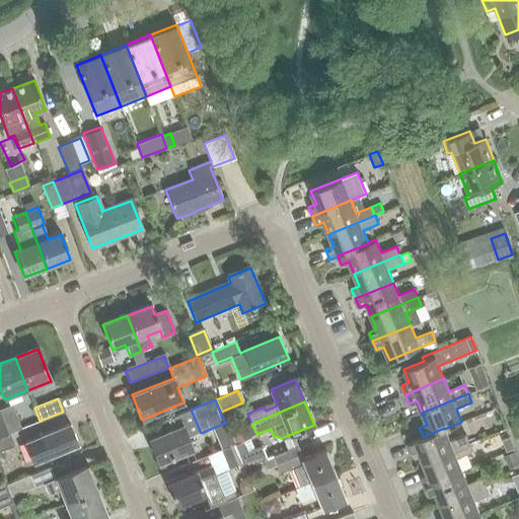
[(11,405),(0,409),(0,415),(7,434),(20,429),(11,405)]
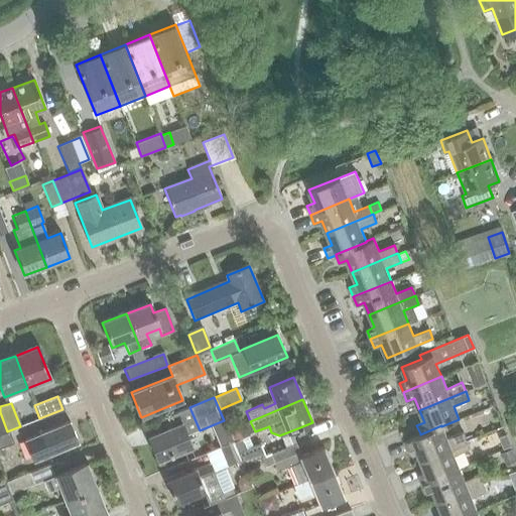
[(70,422),(24,441),(33,461),(78,442),(70,422)]
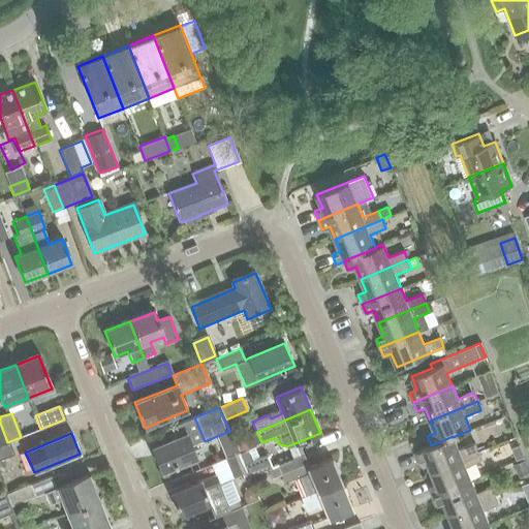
[(161,472),(196,458),(186,433),(151,447),(161,472)]
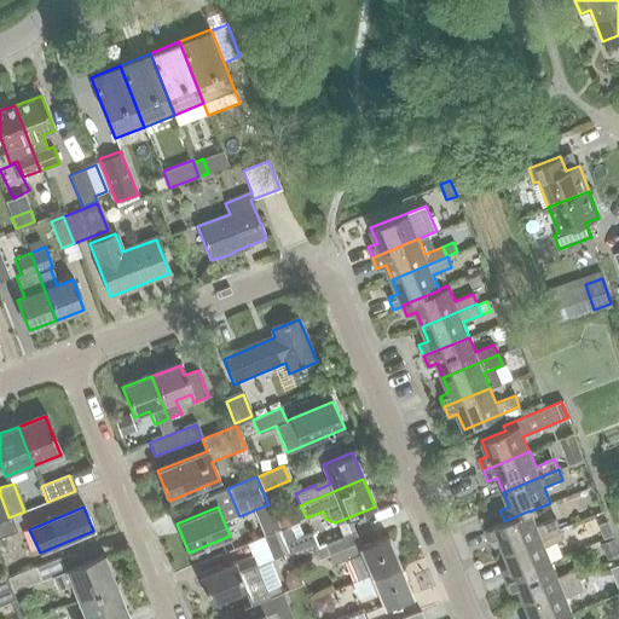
[(299,507),(276,516),(281,530),(300,521),(299,520),(304,519),(299,507)]
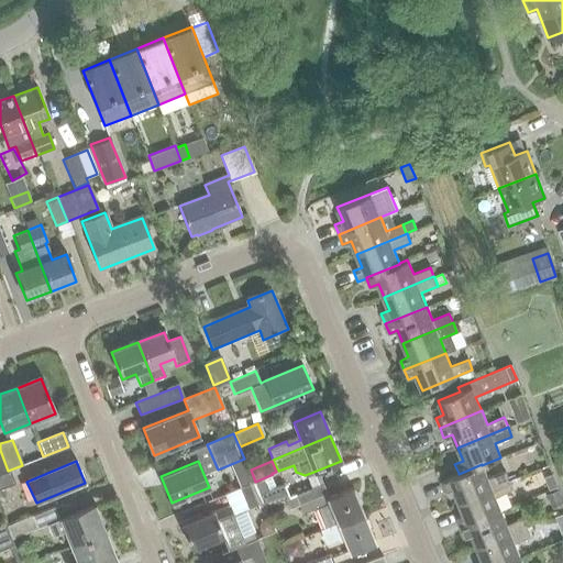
[(457,501),(508,481),(505,471),(487,478),(482,465),(482,464),(459,474),(459,473),(440,481),(444,492),(452,488),(457,501)]
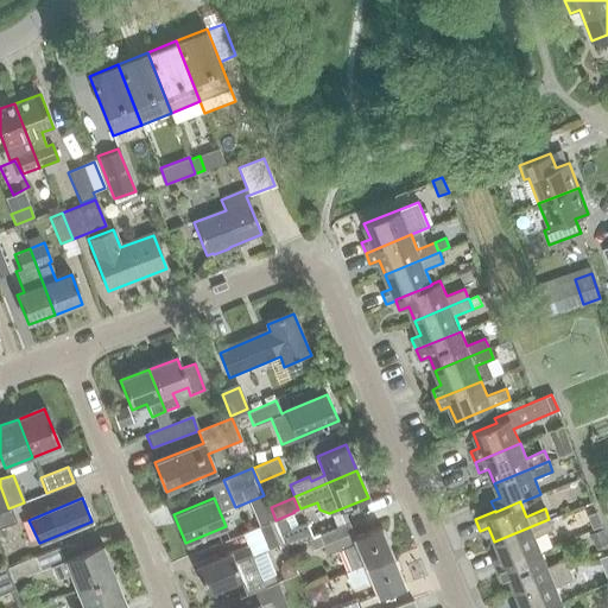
[(10,508),(0,512),(0,527),(16,523),(10,508)]
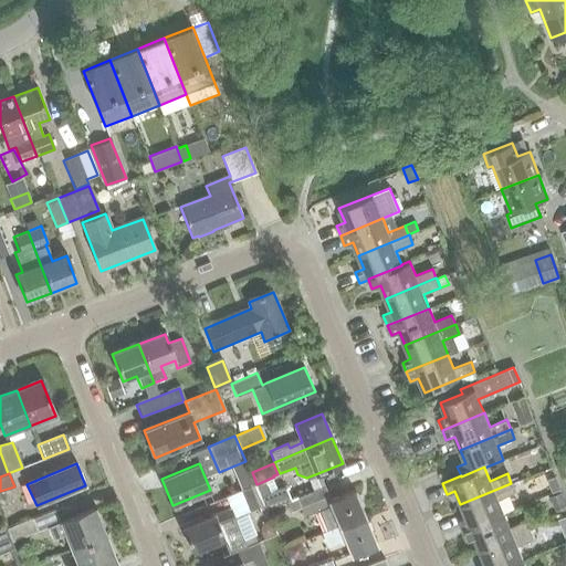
[(559,490),(555,477),(547,480),(552,493),(559,490)]
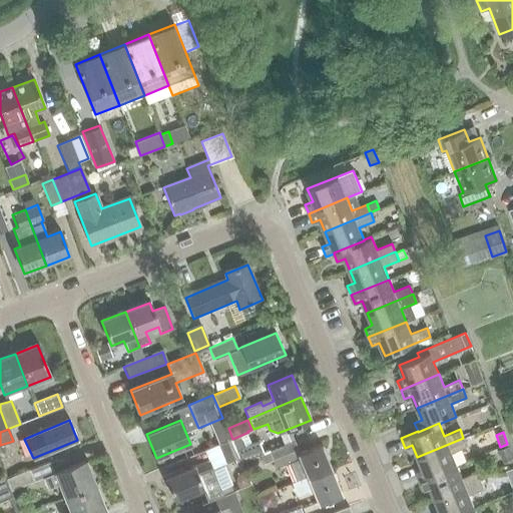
[(230,437),(217,444),(228,469),(242,462),(230,437)]
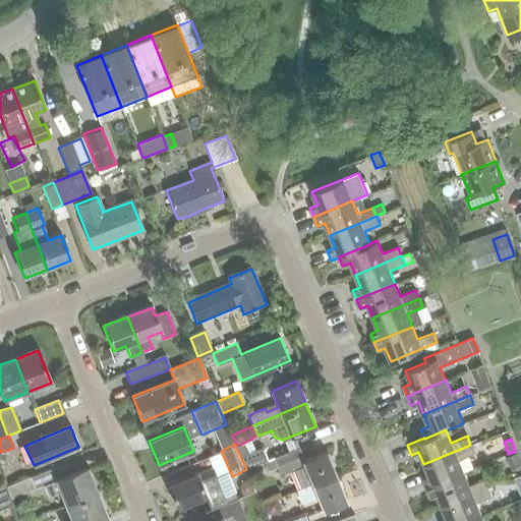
[(421,479),(425,488),(464,472),(459,460),(474,454),(470,445),(423,464),(429,476),(421,479)]
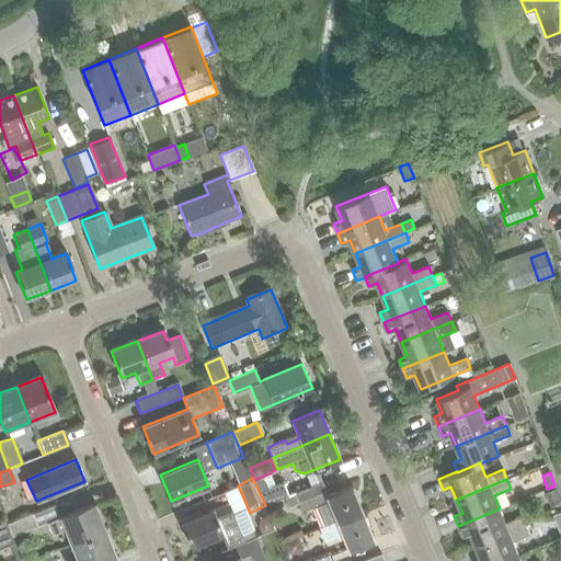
[(316,506),(323,526),(335,521),(336,524),(364,513),(352,484),(327,495),(321,481),(294,493),(301,513),(316,506)]
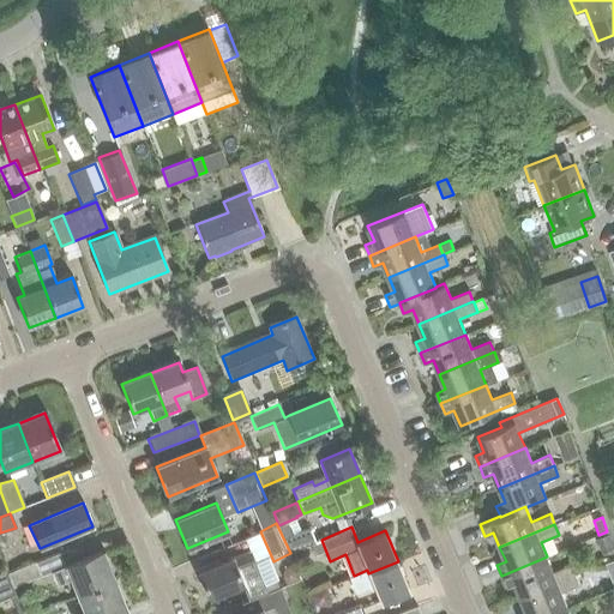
[(308,528),(284,539),(290,553),(314,542),(308,528)]
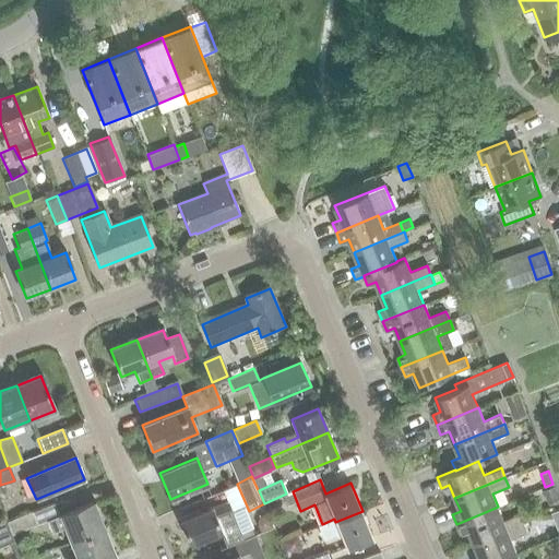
[(558,500),(558,499),(555,487),(543,491),(548,504),(558,500)]
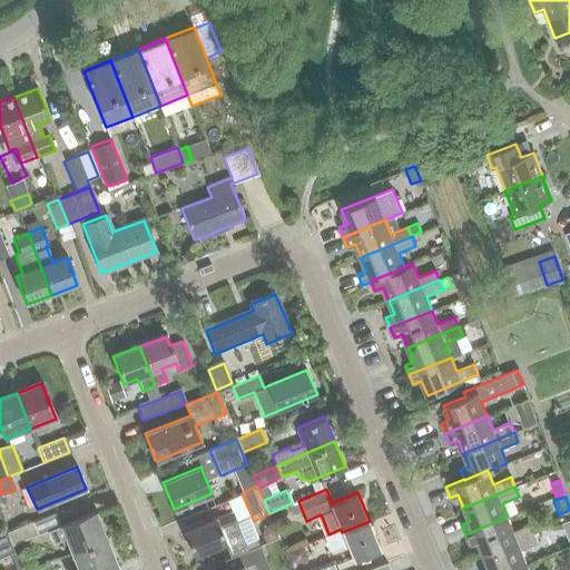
[(293,517),(303,513),(298,502),(275,511),(278,518),(291,512),(293,517)]
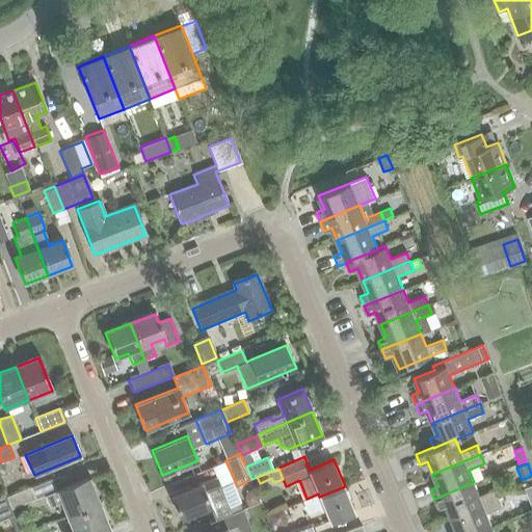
[(61,504),(67,517),(100,504),(89,478),(44,498),(49,509),(61,504)]
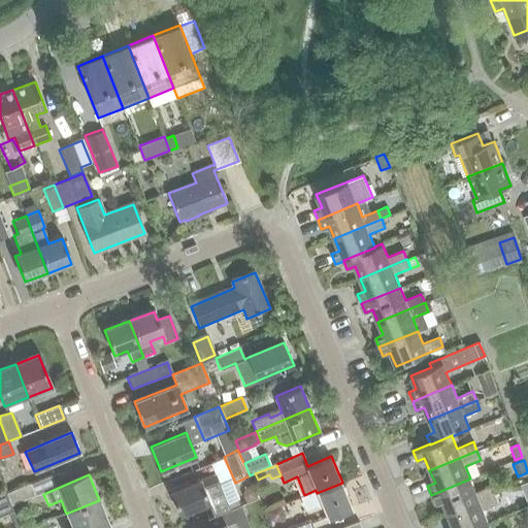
[(5,493),(10,505),(55,488),(50,475),(5,493)]
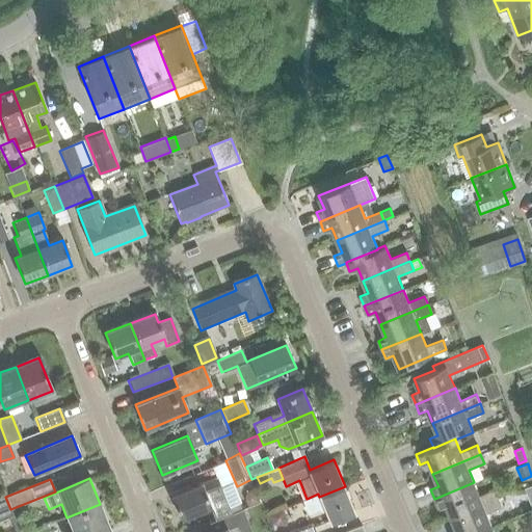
[(181,521),(211,508),(216,519),(231,513),(229,507),(216,479),(201,485),(201,484),(171,496),(181,521)]
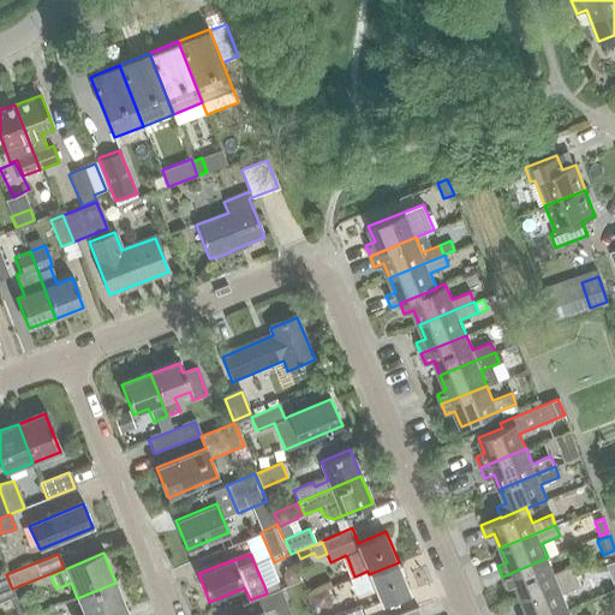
[(521,598),(577,575),(572,566),(554,573),(548,557),(502,577),(506,587),(515,584),(521,598)]
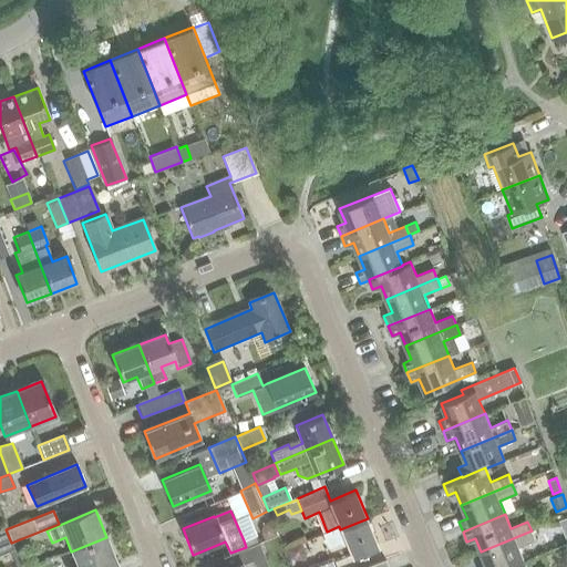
[(322,534),(327,544),(329,550),(347,544),(352,556),(379,545),(368,518),(340,529),(339,526),(327,532),(322,534)]
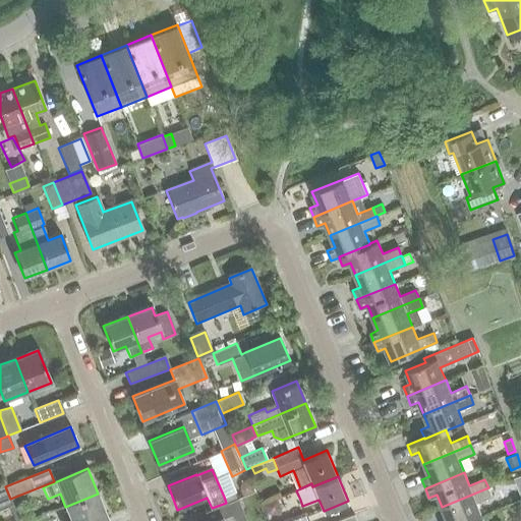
[(242,496),(253,490),(248,480),(241,482),(239,489),(242,496)]
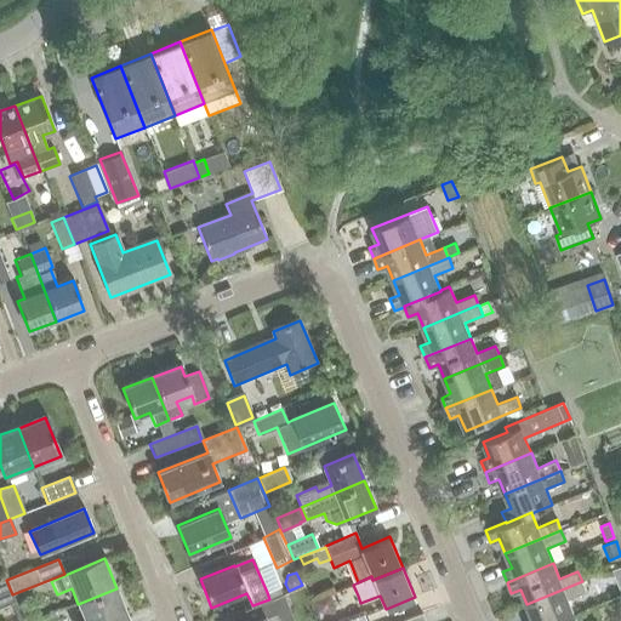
[(0,608),(15,602),(5,577),(0,579),(0,608)]
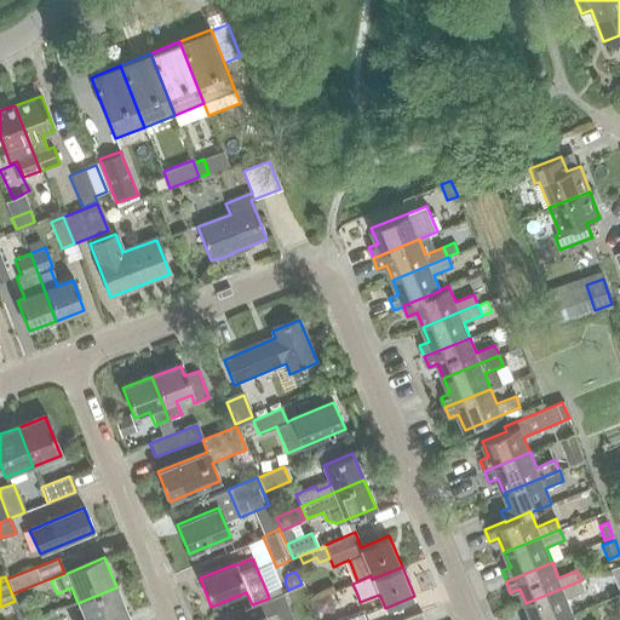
[(526,619),(557,619),(573,614),(567,598),(585,591),(581,580),(526,603),(532,618),(526,619)]
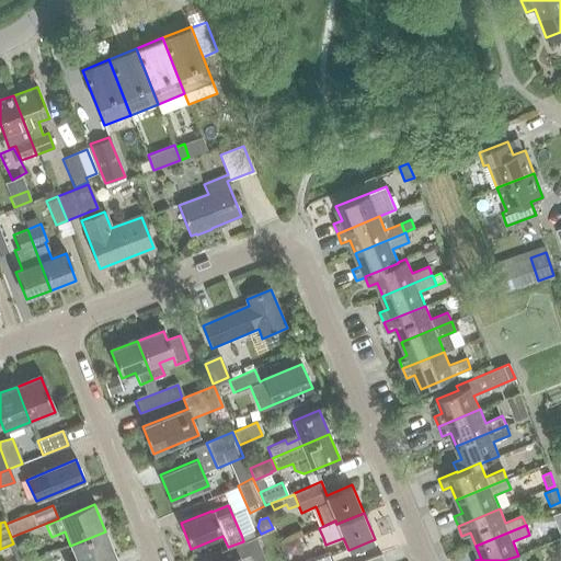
[(241,535),(243,541),(254,536),(252,530),(241,535)]
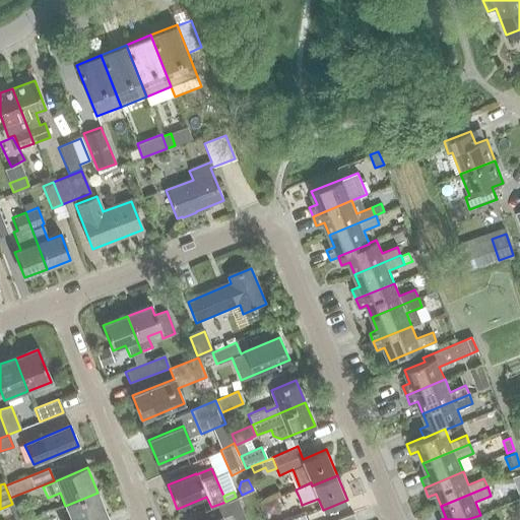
[(104,519),(109,518),(98,493),(65,506),(70,518),(65,519),(104,519)]
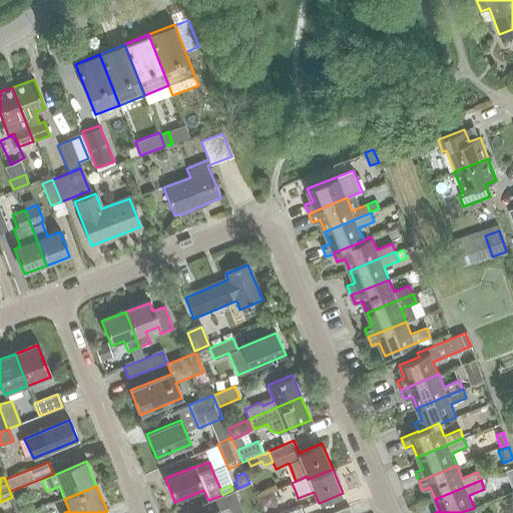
[(242,512),(234,491),(211,500),(215,511),(208,512),(242,512)]
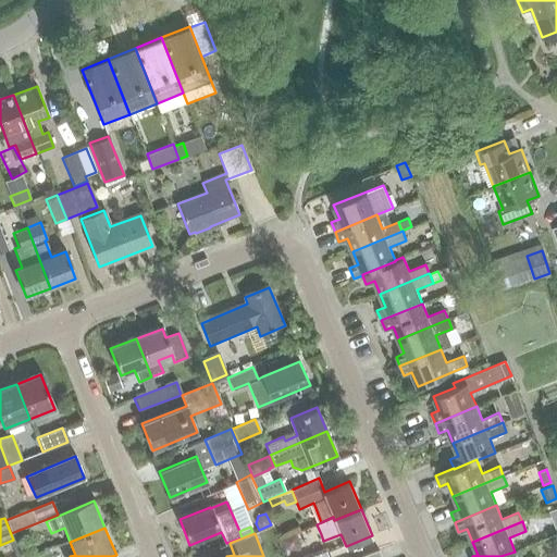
[(295,533),(279,540),(283,549),(297,549),(299,544),(295,533)]
